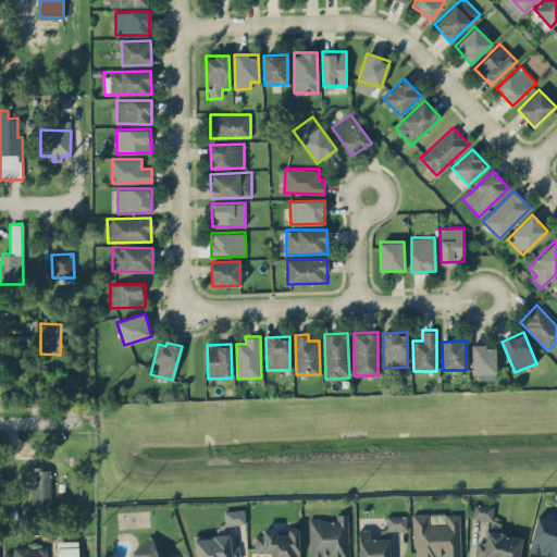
[(472,345),(473,380),(496,380),(495,345),(472,345)]
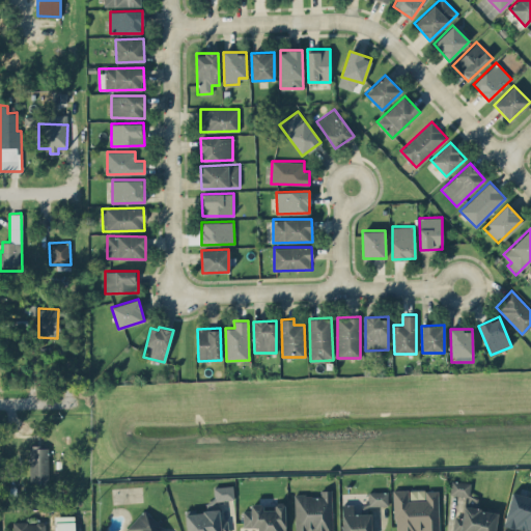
[(48,445),(29,446),(30,480),(49,480),(48,445)]
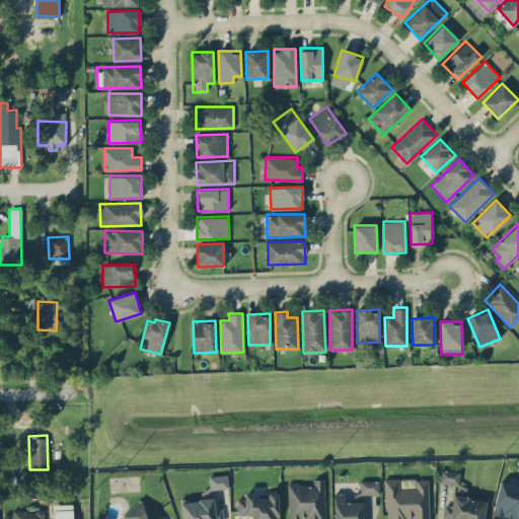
[(484,518),(486,499),(464,497),(465,484),(458,484),(460,471),(441,469),(439,487),(453,489),(451,505),(444,505),(442,518),(484,518)]
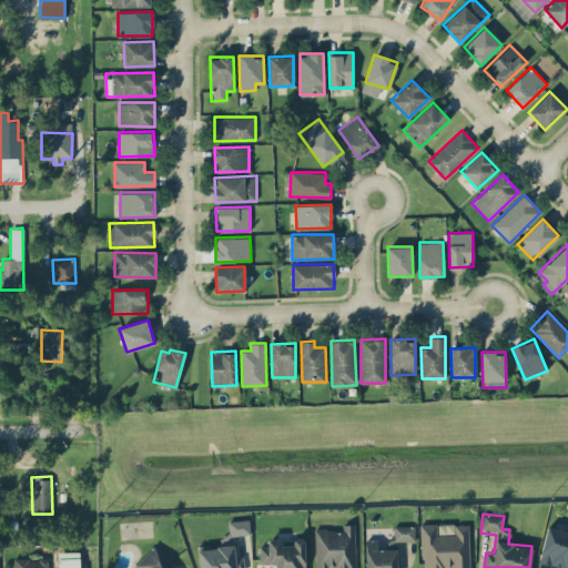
[(229,536),(250,535),(250,519),(229,520),(229,536)]
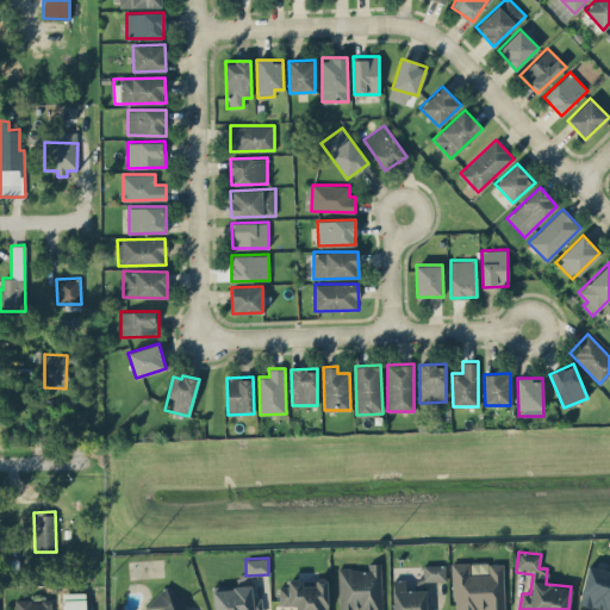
[(587,565),(579,603),(609,609),(609,558),(608,570),(587,565)]
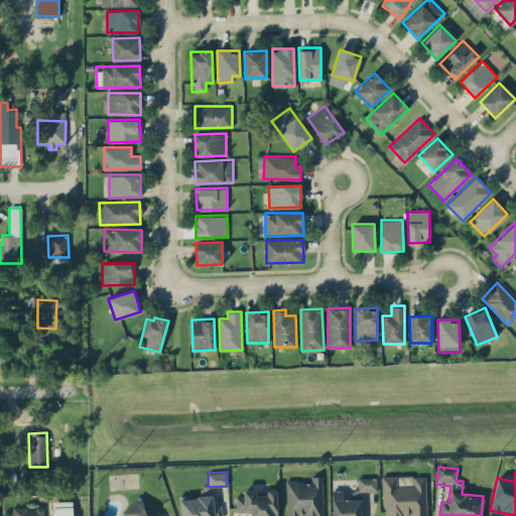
[(286,515),(324,515),(323,476),(311,476),(311,480),(286,481),(286,515)]
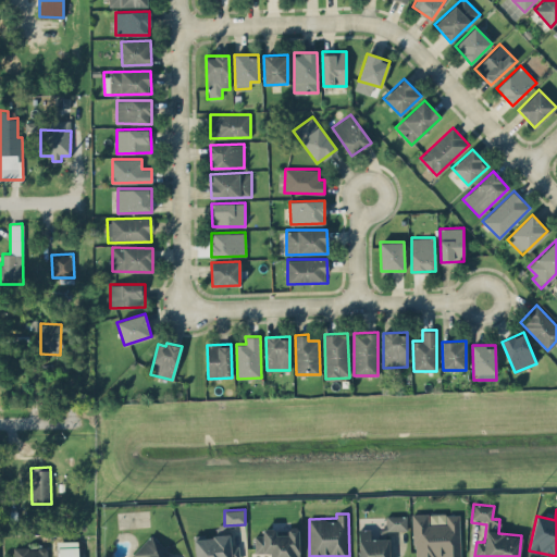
[(460,556),(460,514),(445,515),(446,523),(429,524),(428,514),(412,514),(413,556),(460,556)]
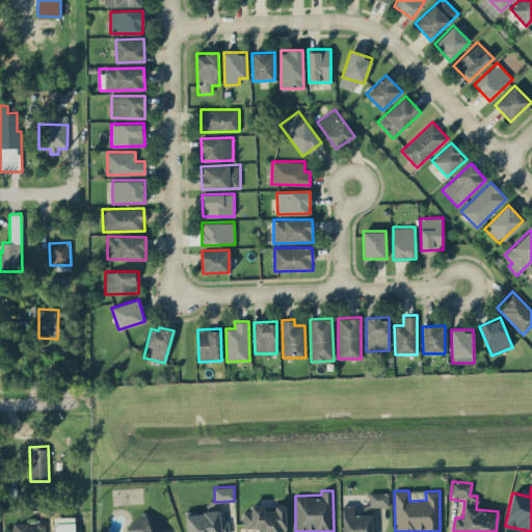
[(389,493),(369,491),(369,506),(389,507),(389,493)]
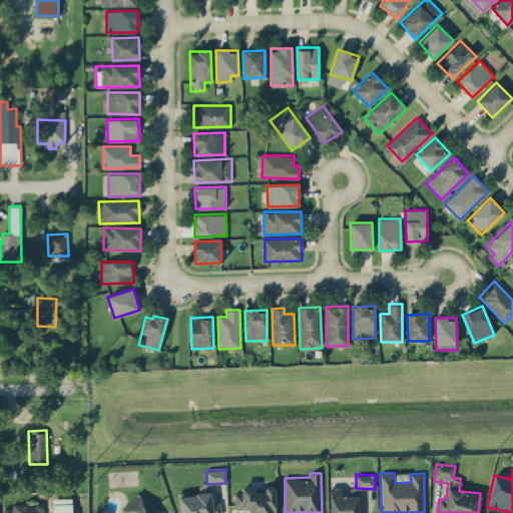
[(276,512),(276,486),(266,486),(266,492),(253,492),(253,486),(241,486),(241,493),(234,493),(234,509),(248,509),(248,512),(276,512)]
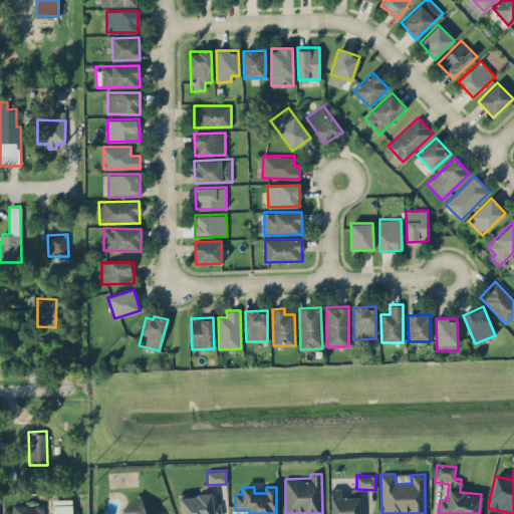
[(342,487),(331,488),(331,513),(358,513),(359,496),(342,497),(342,487)]
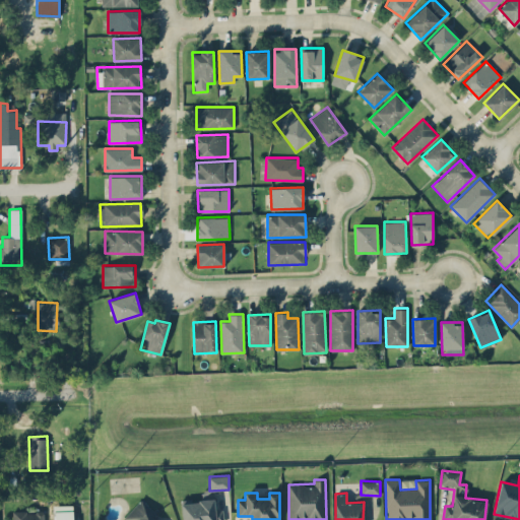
[(155,519),(159,516),(141,499),(124,517),(127,519),(155,519)]
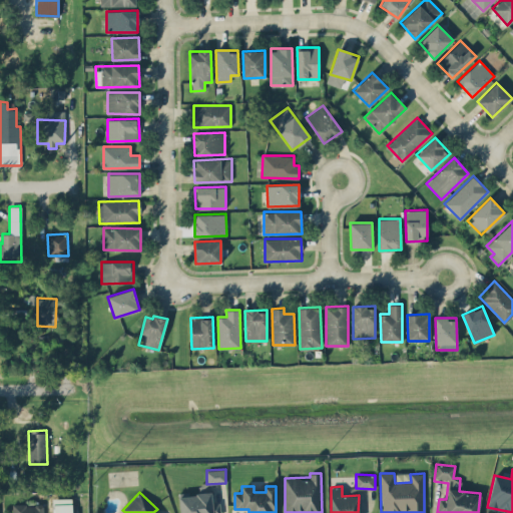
[(179,512),(220,512),(220,502),(212,502),(211,492),(178,495),(179,512)]
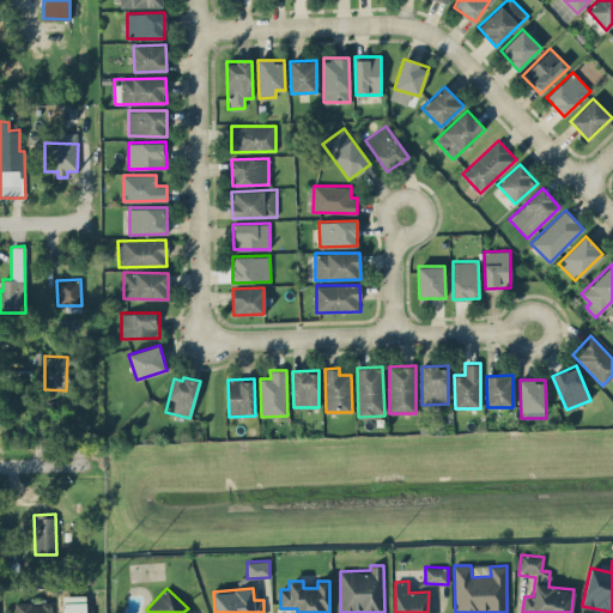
[(62,612),(86,612),(86,595),(62,595),(62,612)]
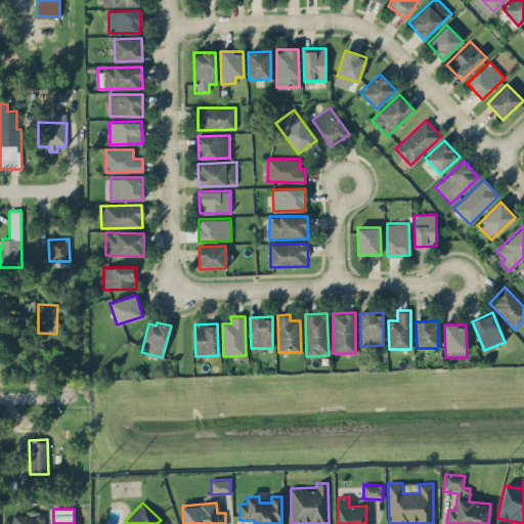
[(44,523),(45,515),(12,515),(12,523),(44,523)]
